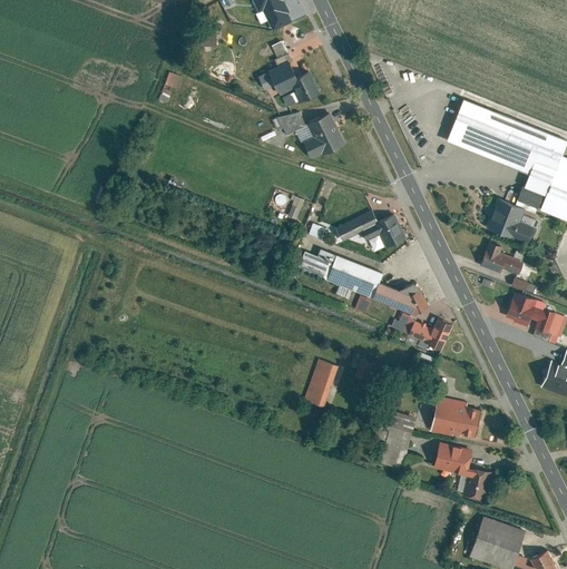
[(292,21),(281,0),(250,0),(267,33),(292,21)]
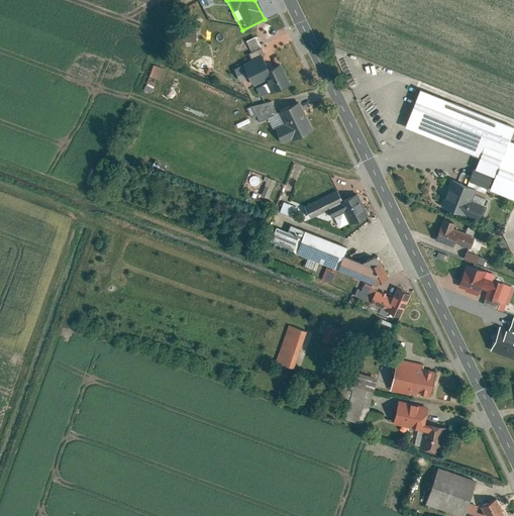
[(255,36),(246,41),(250,50),(261,46),(255,36)]
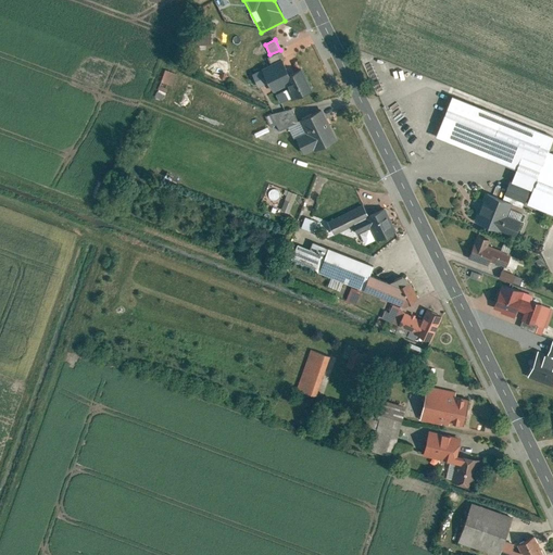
[(284,59),(280,52),(266,58),(269,65),(284,59)]
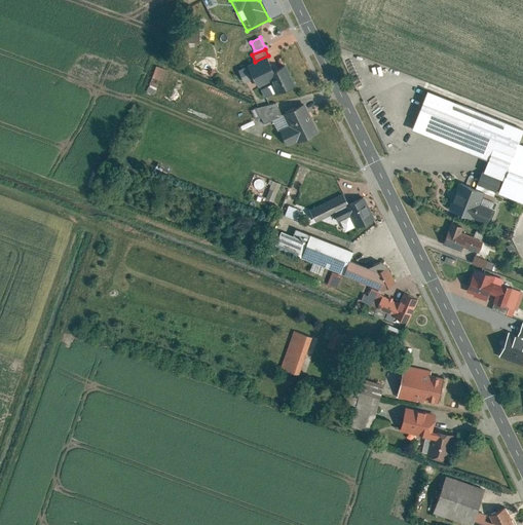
[(255,62),(238,69),(244,80),(256,75),(260,85),(278,77),(275,72),(268,55),(255,62)]
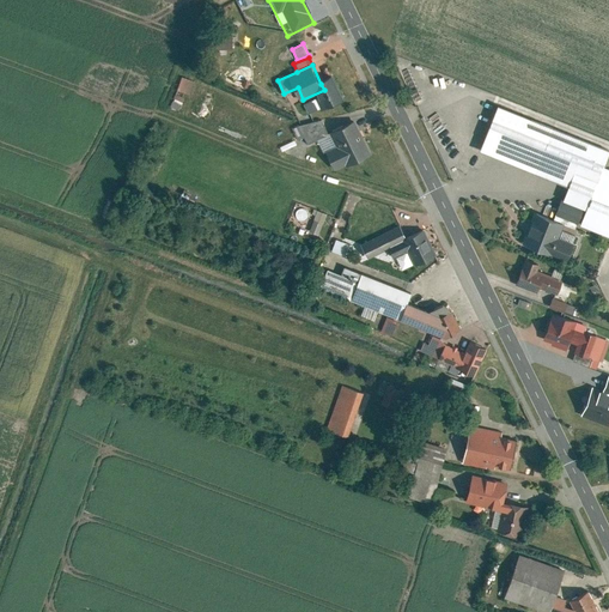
[(169,108),(181,111),(189,80),(178,78),(169,108)]
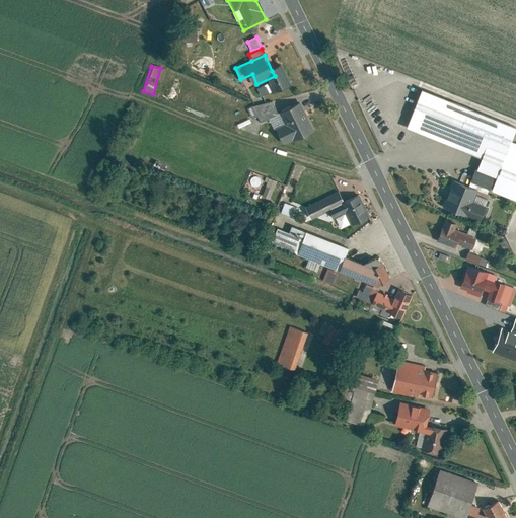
[(280,89),(291,84),(282,66),(272,71),(275,76),(276,80),(280,89)]
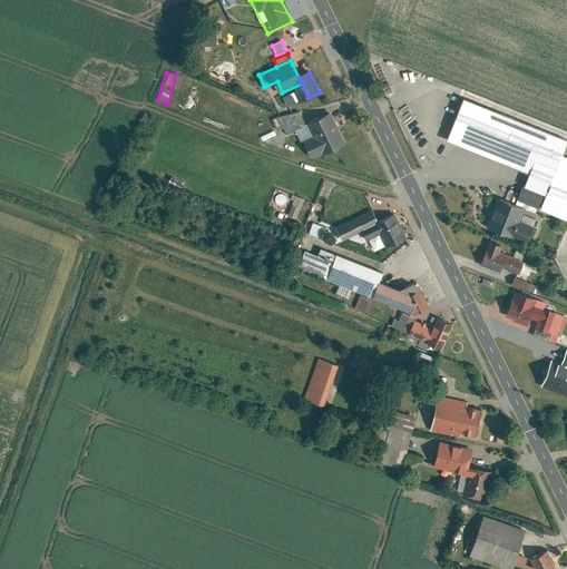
[(303,88),(283,97),(289,107),(308,98),(303,88)]
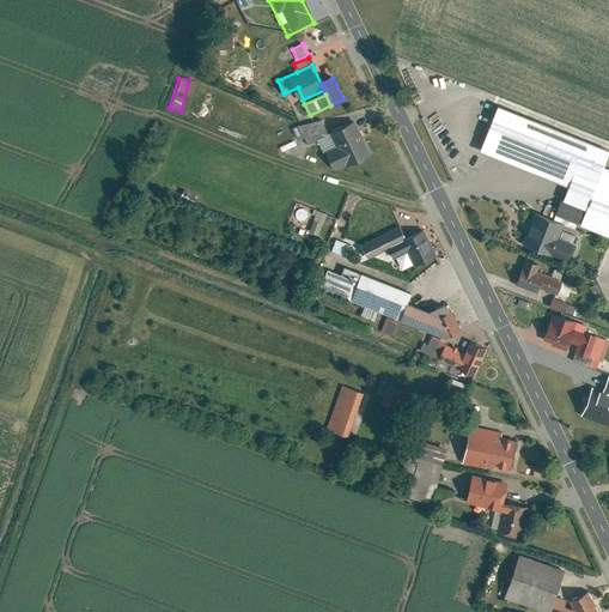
[(607,150),(495,107),(476,153),(565,188),(588,197),(600,168),(607,150)]
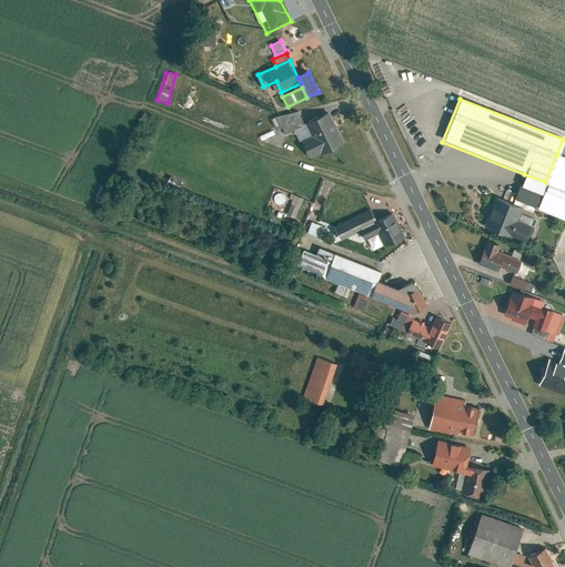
[(331,112),(306,123),(314,139),(305,143),(312,157),(344,142),(331,112)]
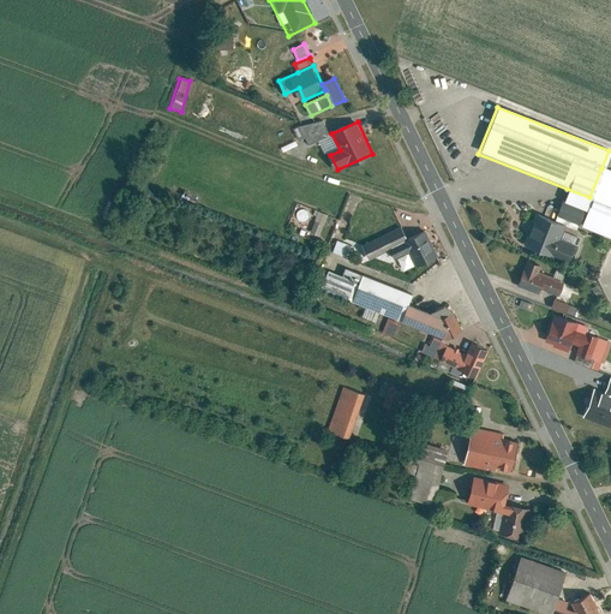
[(610,171),(601,168),(589,197),(567,189),(559,203),(583,212),(579,226),(610,239),(610,171)]
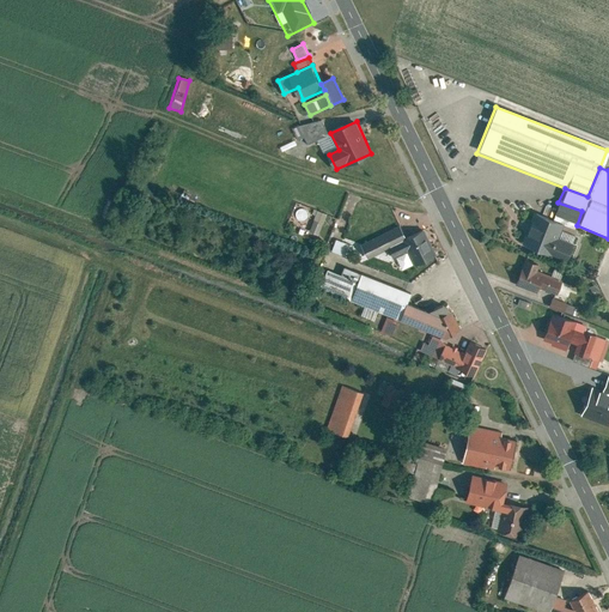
[(326,214),(316,211),(309,230),(318,234),(326,214)]
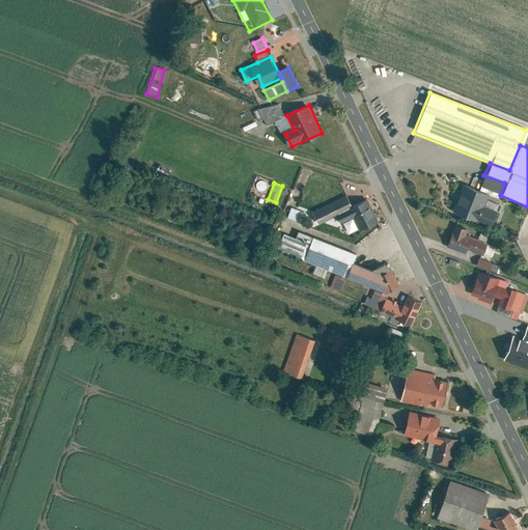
[(489,195),(461,185),(449,213),(477,224),(489,195)]
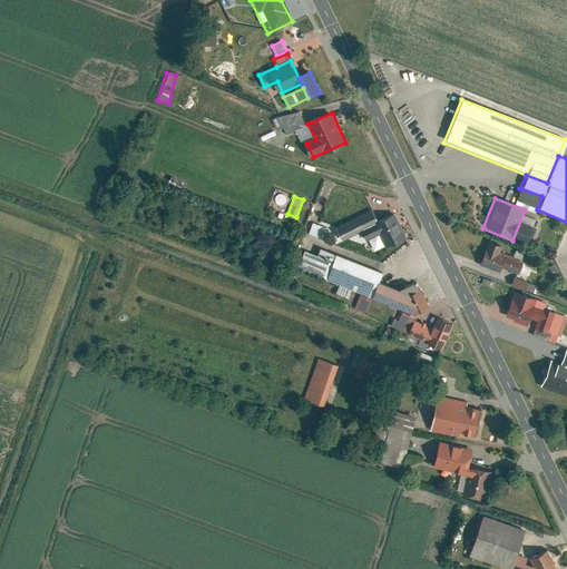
[(372,211),(336,227),(342,239),(361,231),(379,223),(372,211)]
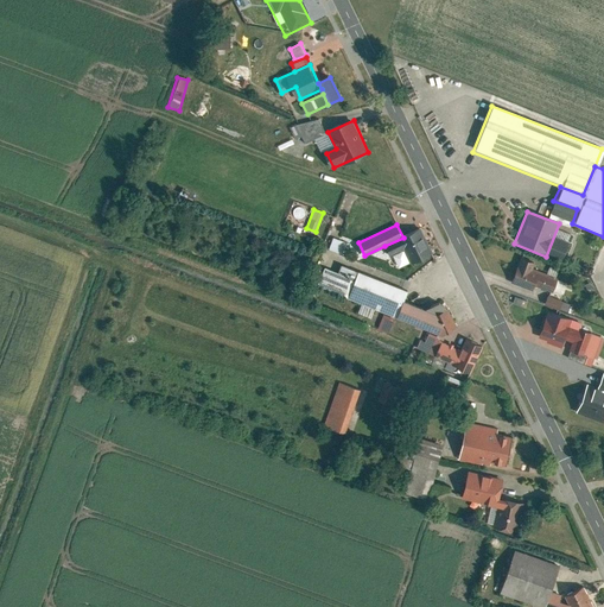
[(413,264),(432,254),(420,229),(404,238),(385,246),(389,254),(405,247),(413,264)]
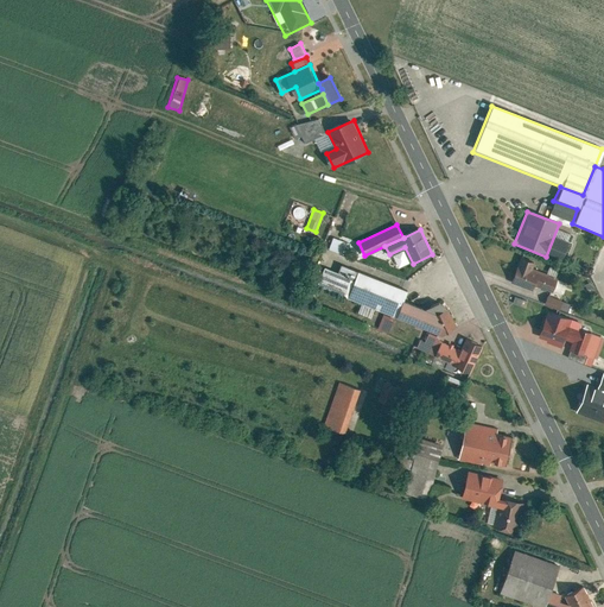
[(344,241),(331,238),(326,251),(339,254),(344,241)]
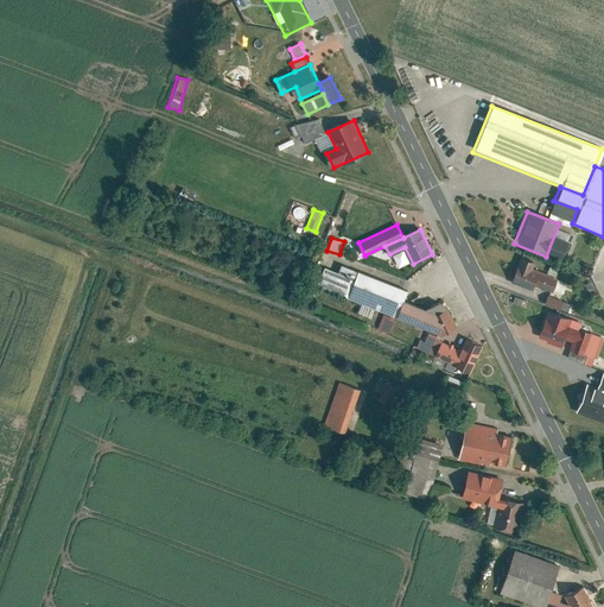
[(559,276),(516,259),(507,283),(550,299),(559,276)]
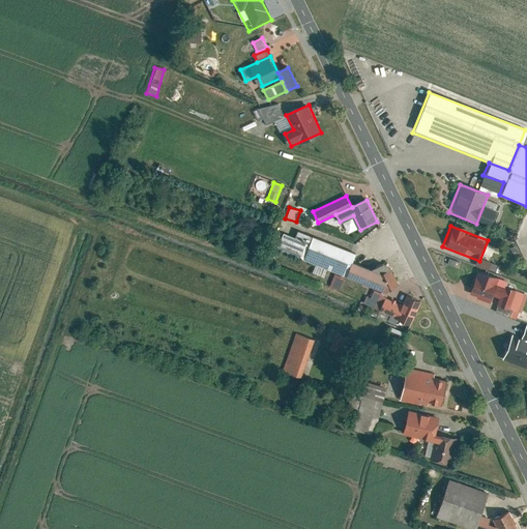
[(280,247),(306,259),(315,236),(299,230),(296,237),(285,233),(280,247)]
